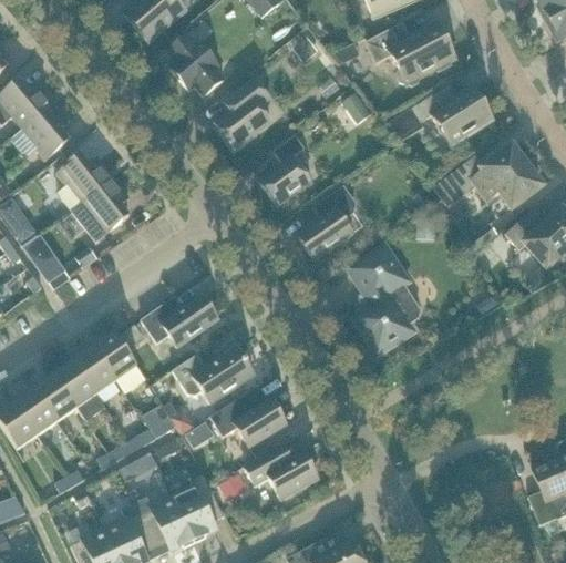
[(142,0),(125,14),(150,42),(186,11),(176,0),(142,0)]
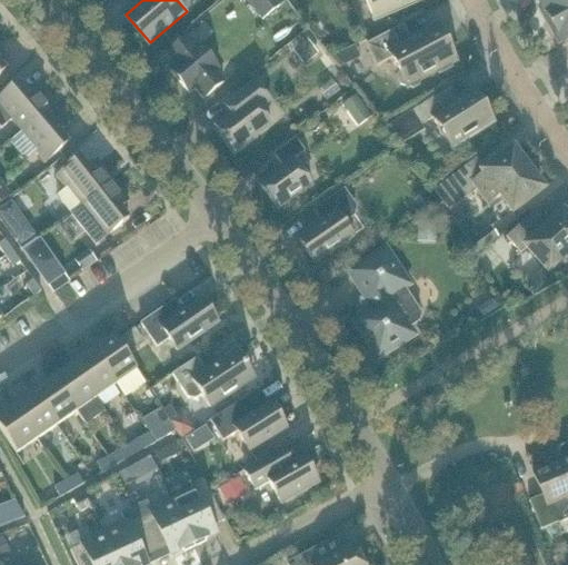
[(249,0),(263,17),(284,0),(249,0)]
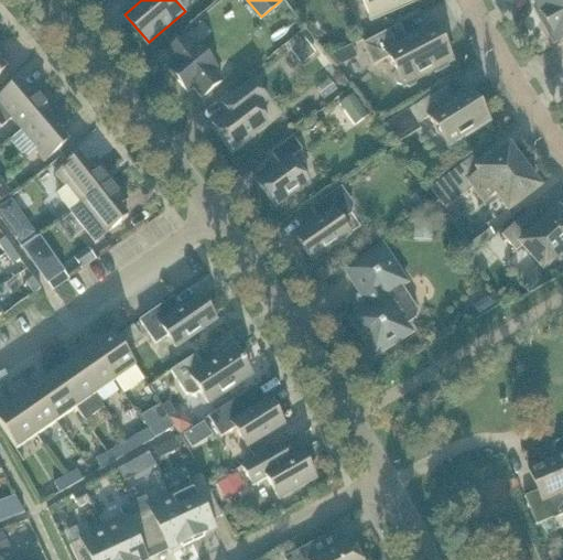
[(364,0),(371,19),(417,0),(364,0)]
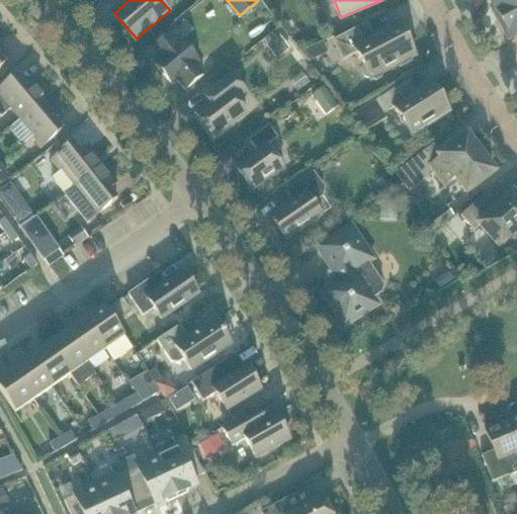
[(500,22),(516,12),(516,0),(495,0),(492,2),(494,6),(491,7),(500,22)]
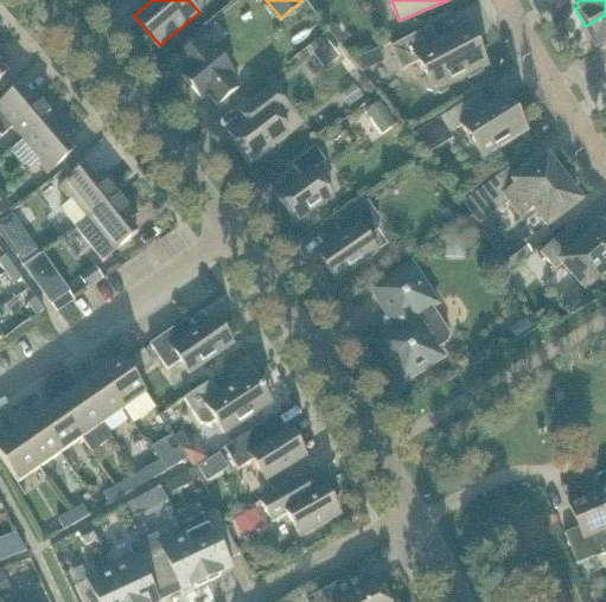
[(605,14),(586,26),(597,45),(600,43),(603,47),(605,45),(605,14)]
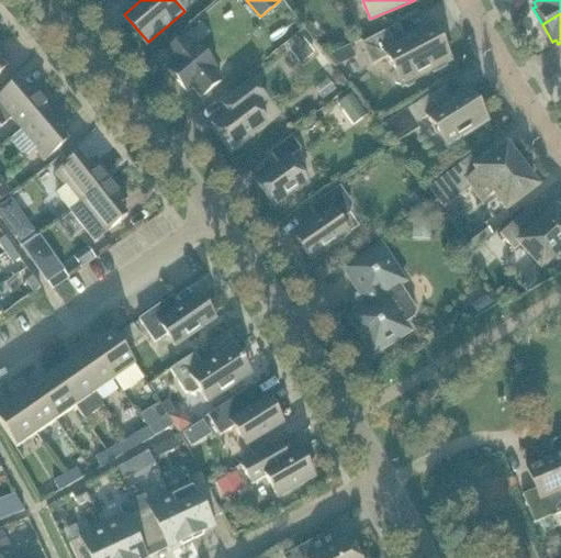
[(416,78),(433,69),(434,73),(447,66),(445,63),(451,59),(433,24),(396,43),(389,31),(362,44),(373,64),(386,56),(395,71),(393,77),(396,82),(408,87),(414,84),(416,78)]
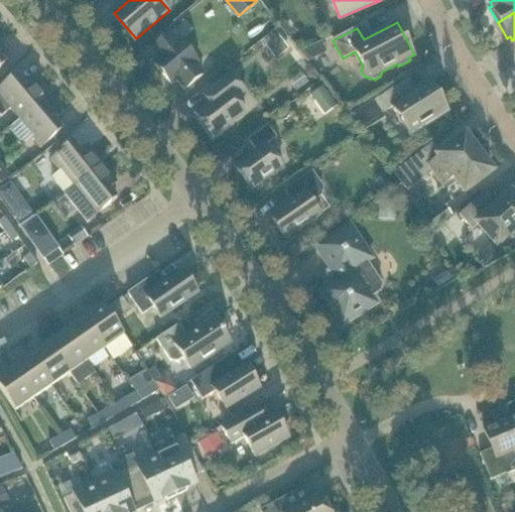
[(185,89),(205,74),(197,64),(200,61),(181,39),(178,42),(171,32),(152,48),(160,57),(155,61),(173,84),(178,79),(185,89)]
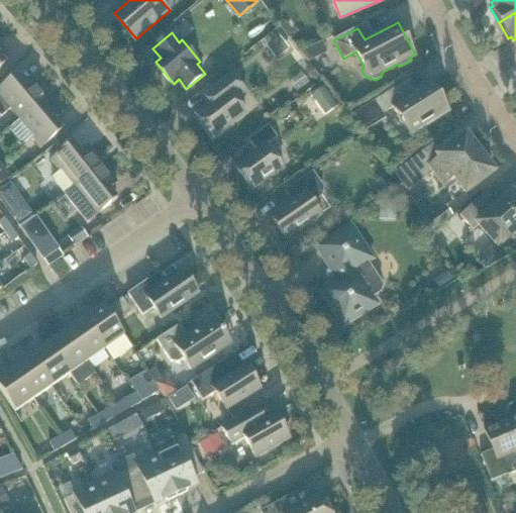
[(278,56),(288,47),(280,37),(270,45),(278,56)]
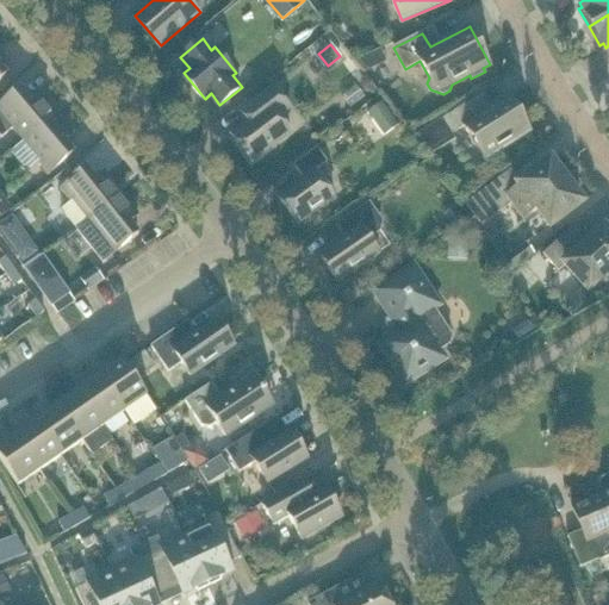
[(385,48),(373,54),(379,66),(391,60),(385,48)]
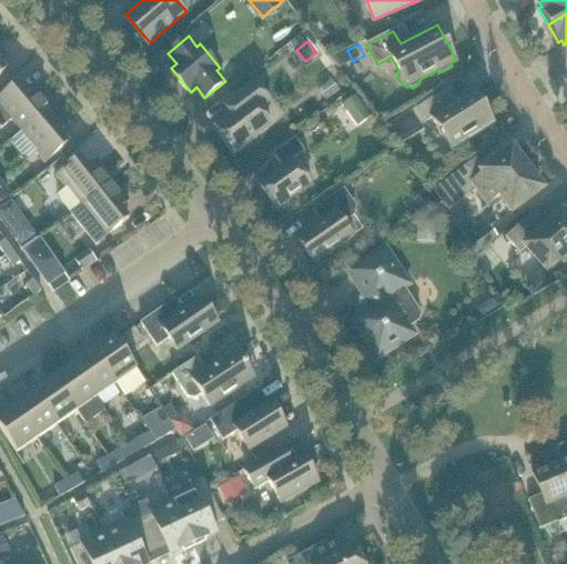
[(320,76),(305,87),(314,99),(328,87),(320,76)]
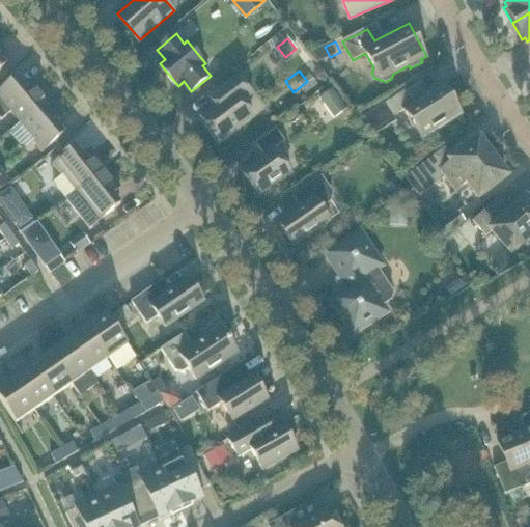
[(220,140),(254,115),(244,102),(253,93),(239,74),(219,89),(226,99),(202,117),(220,140)]
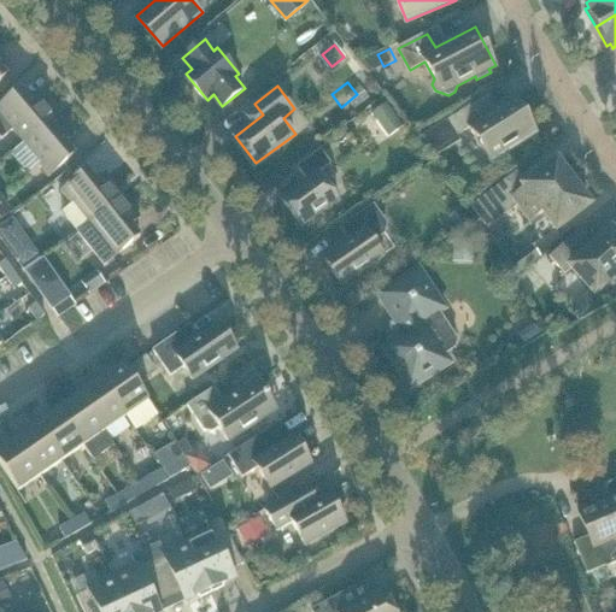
[(57,113),(40,93),(40,92),(30,100),(21,88),(0,105),(0,136),(1,137),(13,127),(25,141),(57,113)]
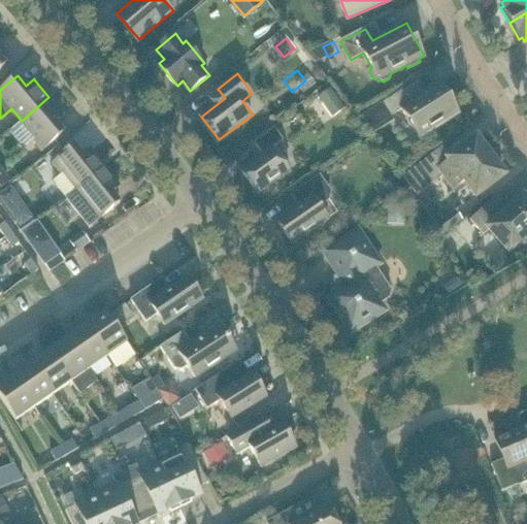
[(407,87),(384,102),(392,115),(402,108),(420,136),(458,112),(450,98),(453,95),(446,84),(441,87),(439,83),(415,99),(407,87)]
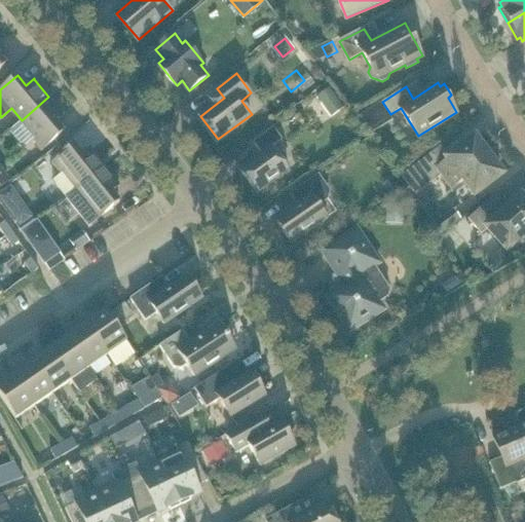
[(336,97),(328,84),(315,94),(325,105),(336,97)]
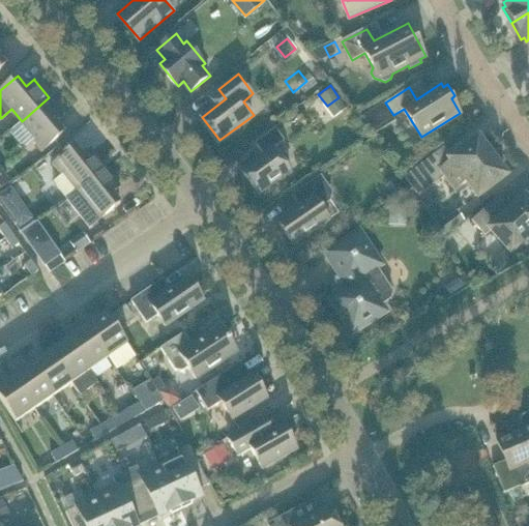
[(57,121),(64,115),(49,97),(22,121),(36,138),(34,140),(43,150),(65,132),(57,121)]
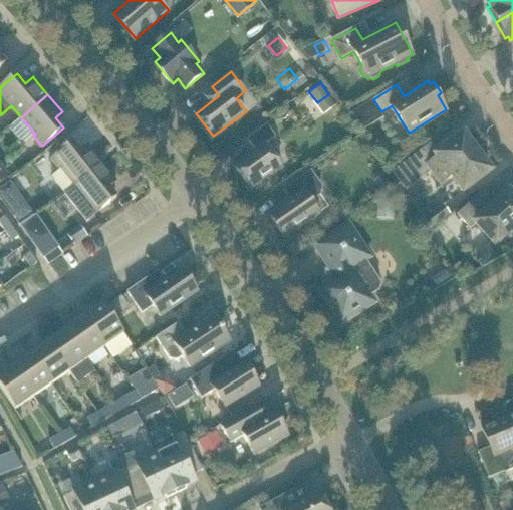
[(282,165),(277,158),(266,143),(277,136),(268,123),(249,138),(257,150),(235,165),(252,188),(282,165)]
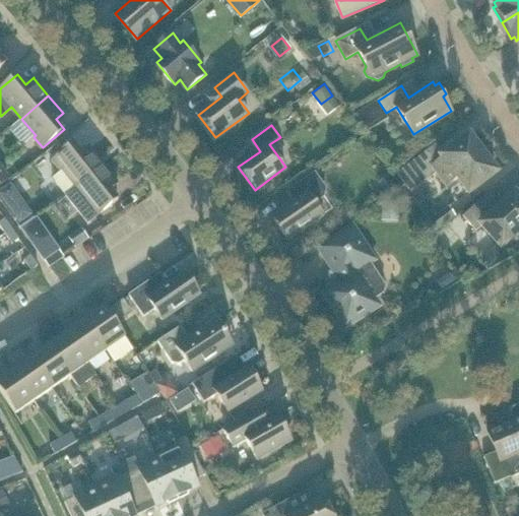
[(496,172),(485,158),(485,157),(479,149),(478,149),(468,136),(443,155),(436,144),(398,173),(411,191),(436,173),(447,187),(458,178),(469,192),(496,172)]
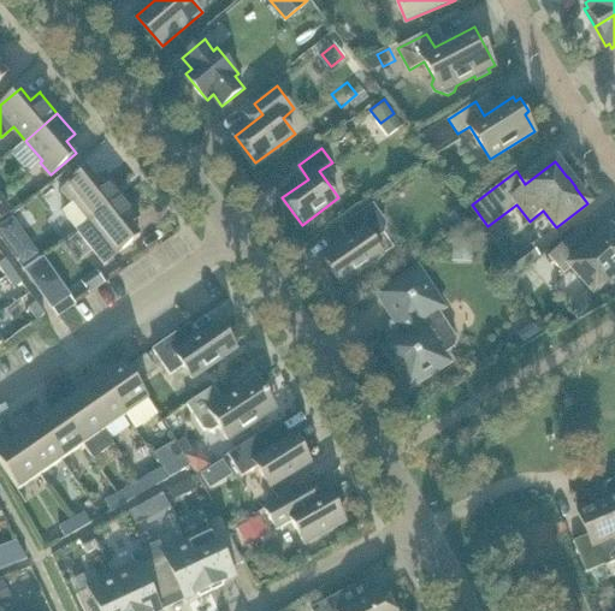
[(114,201),(124,195),(107,173),(98,181),(88,168),(61,189),(72,202),(61,209),(78,230),(114,201)]
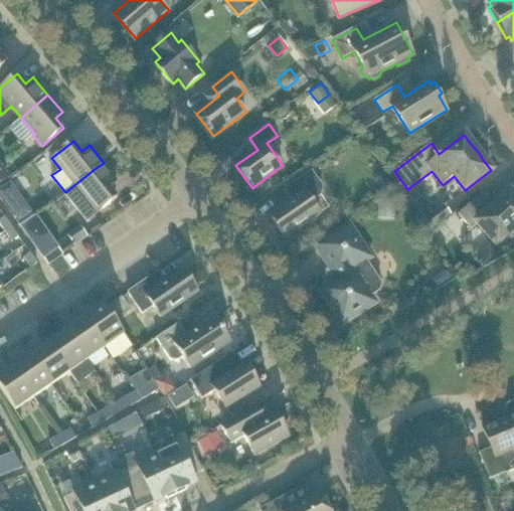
[(118,181),(104,163),(96,168),(65,192),(88,220),(118,196),(110,186),(118,181)]
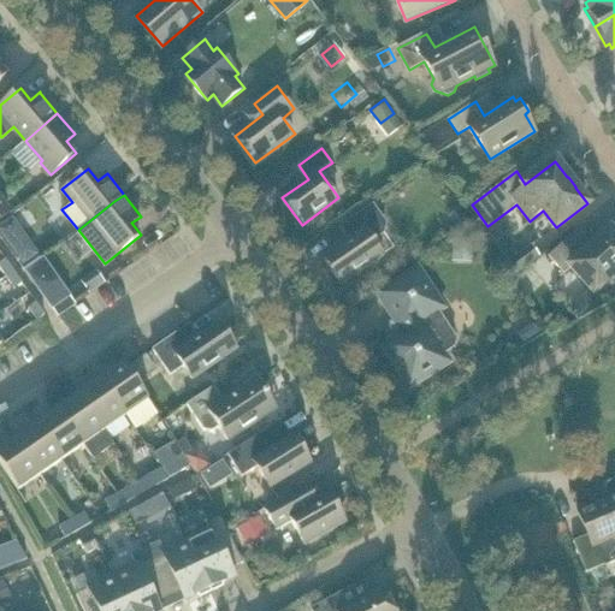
[(0,220),(10,214),(0,200),(0,220)]
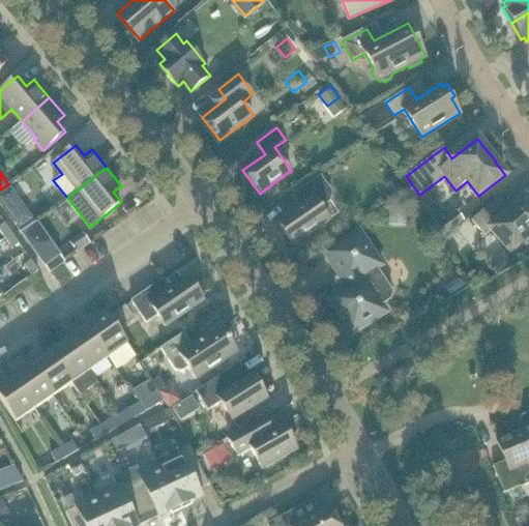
[(330,218),(322,206),(331,200),(332,191),(321,174),(314,179),(314,180),(293,195),(300,204),(277,221),(294,243),(330,218)]
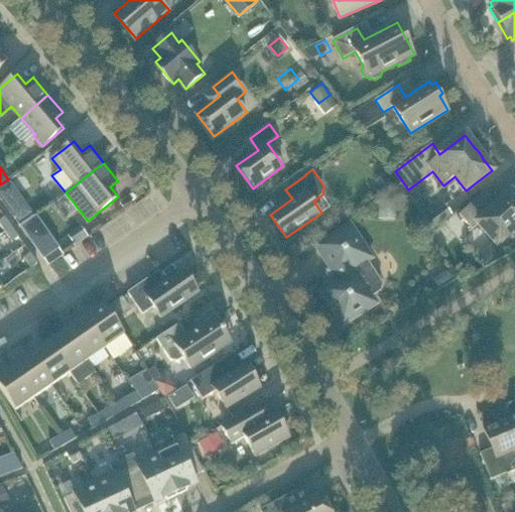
[(378,177),(386,188),(394,182),(387,172),(378,177)]
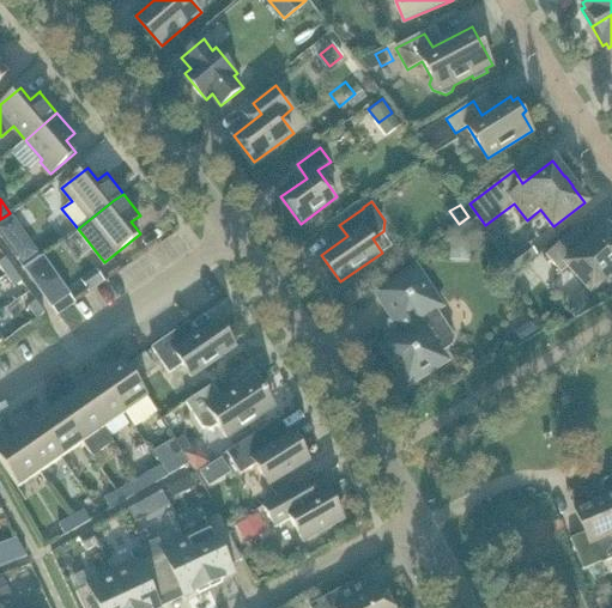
[(0,225),(0,230),(11,245),(26,235),(13,217),(0,225)]
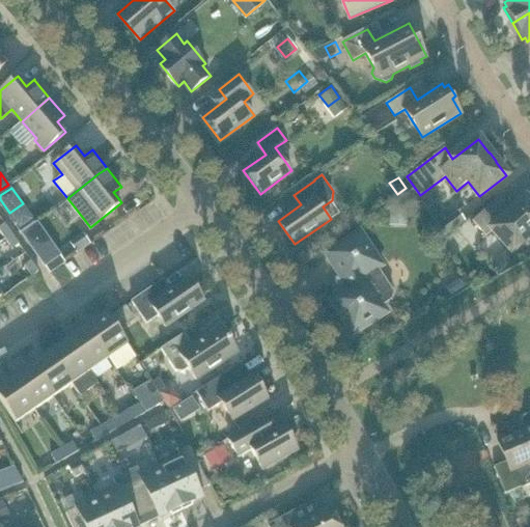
[(529,201),(526,197),(515,206),(511,206),(501,195),(473,220),(486,234),(493,229),(512,252),(529,236),(529,201)]
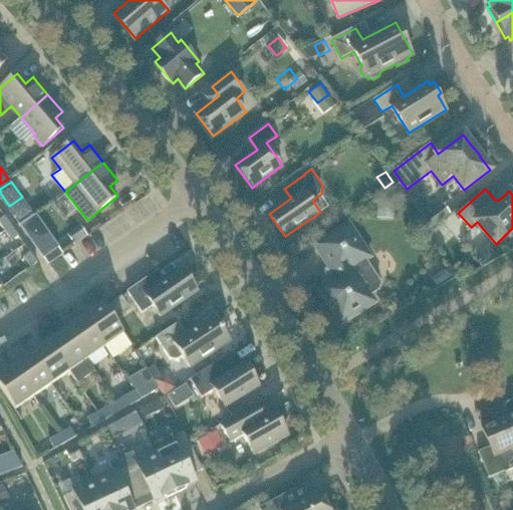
[(377,200),(376,217),(394,219),(395,201),(377,200)]
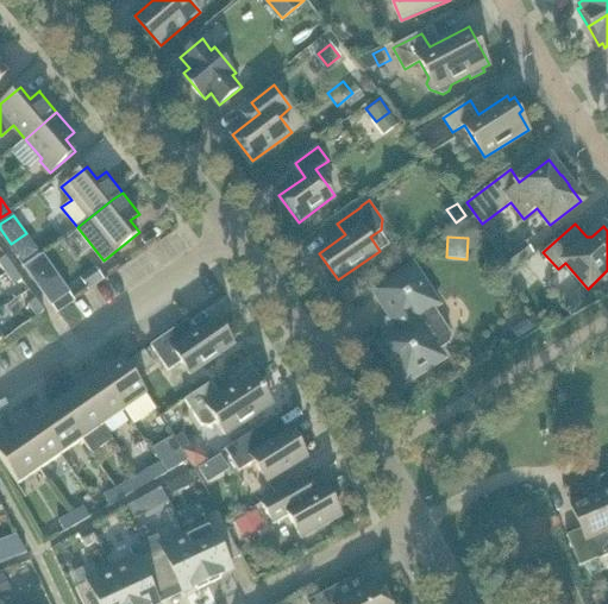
[(525,240),(500,259),(509,271),(534,252),(525,240)]
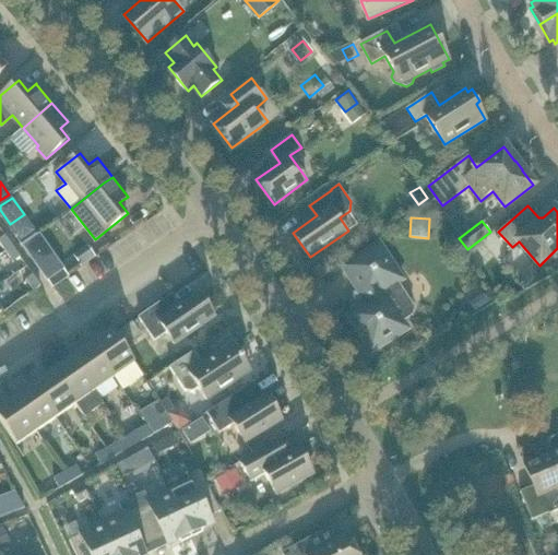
[(0,244),(4,250),(12,245),(4,234),(0,237),(0,244)]
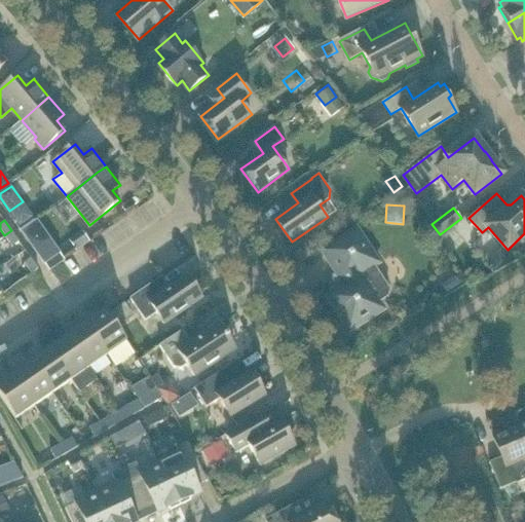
[(35,220),(22,229),(34,246),(47,236),(35,220)]
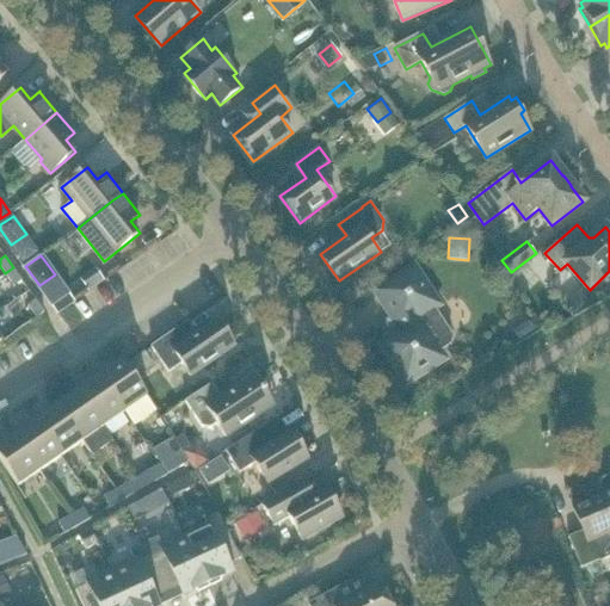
[(433,309),(442,304),(416,264),(375,290),(394,319),(390,321),(389,329),(394,335),(381,344),(407,384),(448,358),(441,347),(449,341),(450,335),(433,309)]
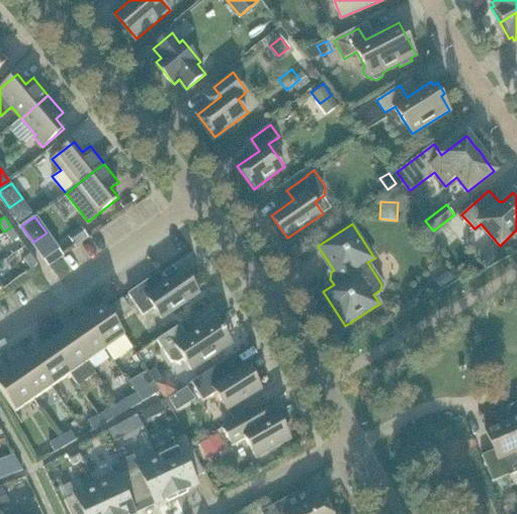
[(11,242),(18,237),(11,227),(4,232),(11,242)]
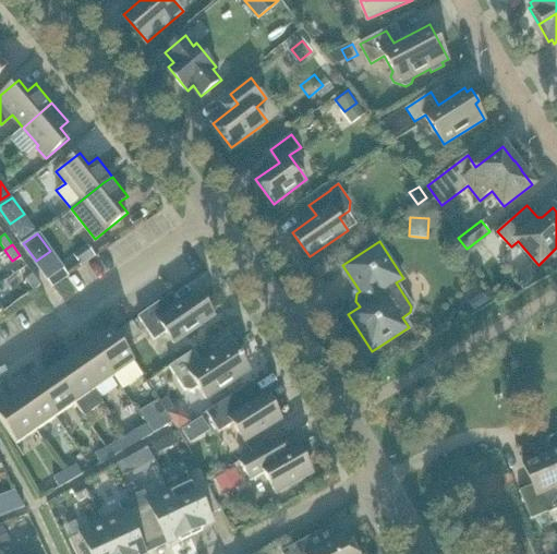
[(50,251),(36,261),(48,279),(53,286),(56,285),(67,277),(68,276),(63,268),(50,251)]
